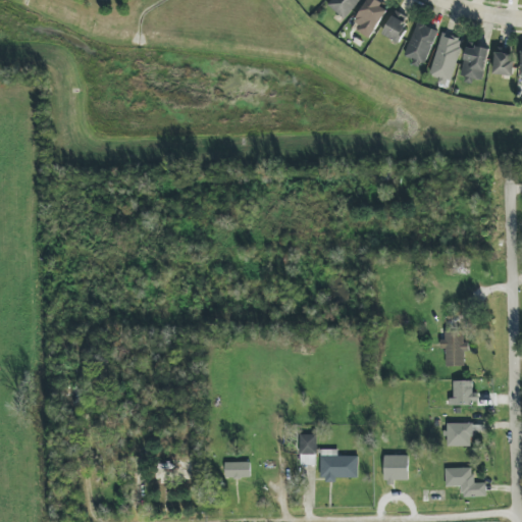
[(346,19),(360,0),(332,0),(328,6),(346,19)]
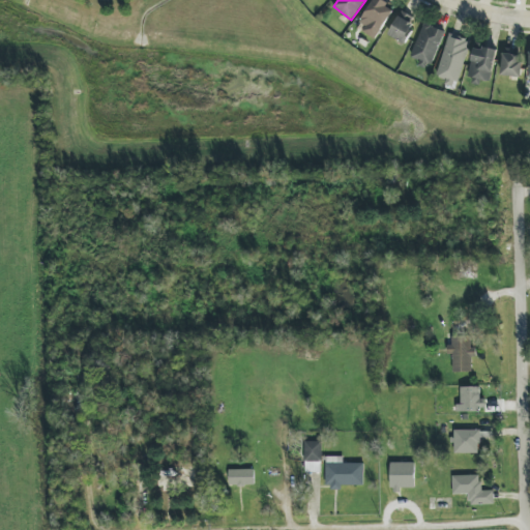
[(395,9),(381,0),(374,0),(357,25),(376,37),(395,9)]
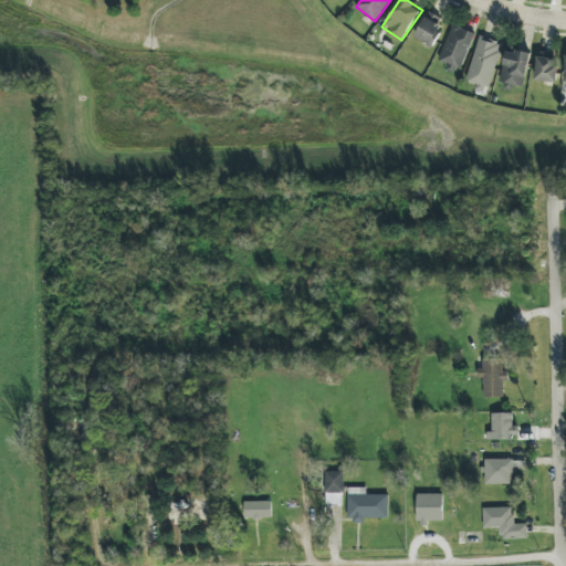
[(429,14),(415,37),(432,46),(446,24),(429,14)]
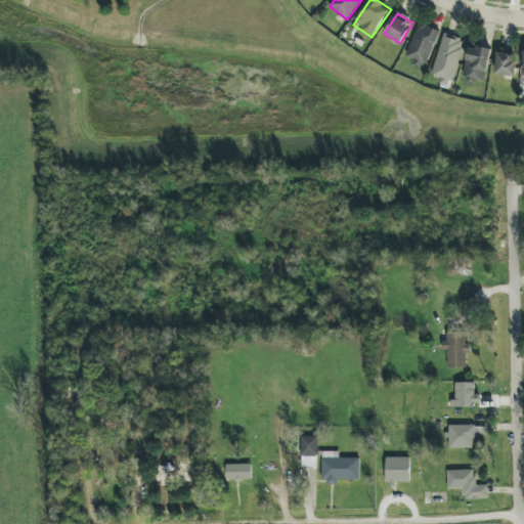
[(406,55),(427,64),(441,32),(420,23),(406,55)]
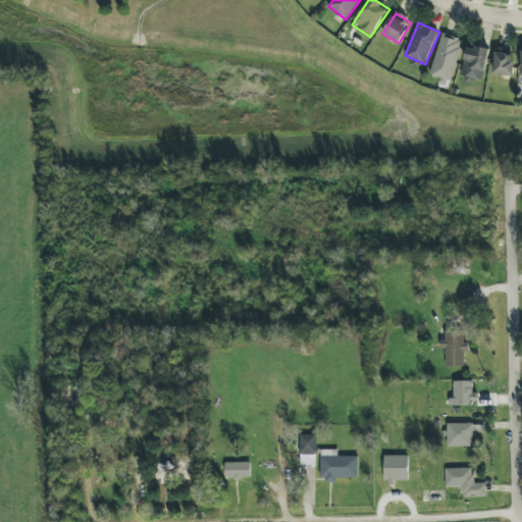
[(431,75),(439,77),(438,84),(452,86),(462,38),(440,34),(431,75)]
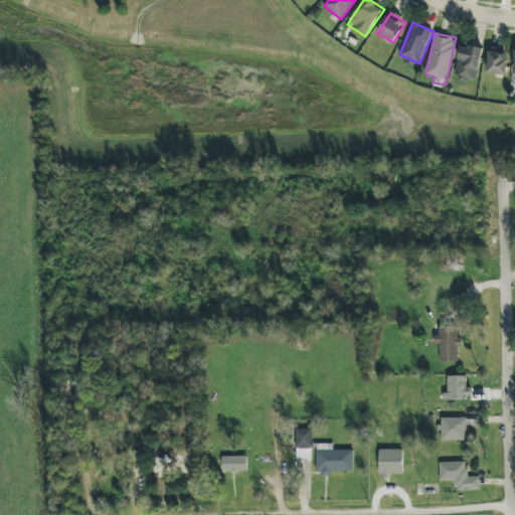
[(455,80),(468,83),(468,78),(477,80),(483,49),(462,45),(455,80)]
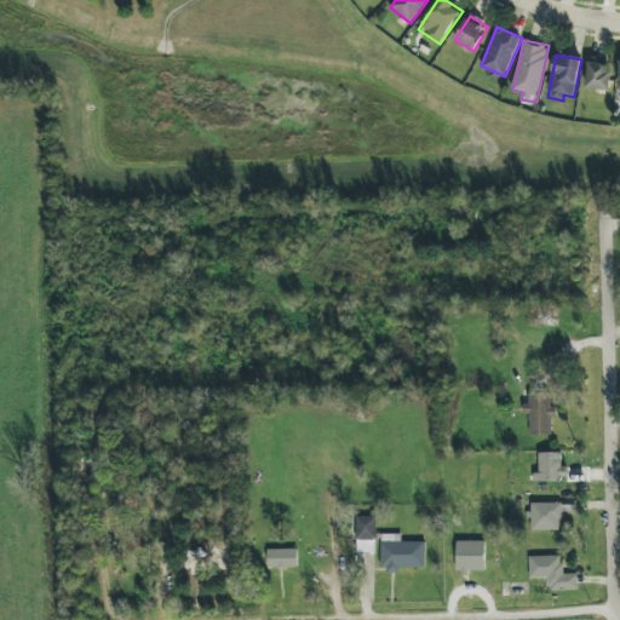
[(613,61),(590,59),(586,89),(609,90),(613,61)]
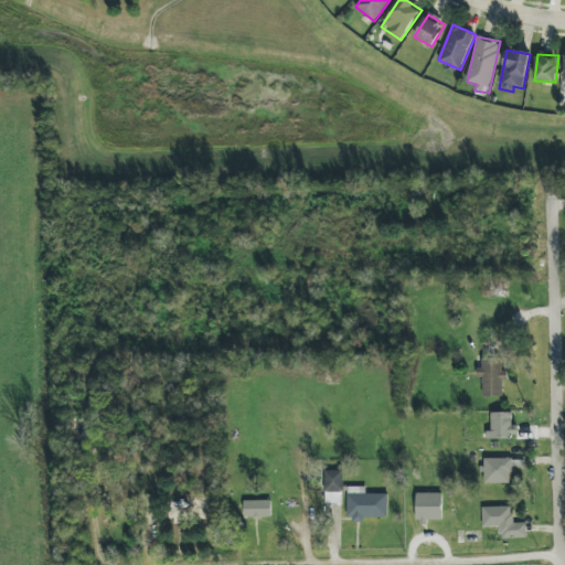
[(503,396),(503,381),(508,381),(508,371),(502,371),(502,359),(481,359),(481,368),(477,368),(478,379),(483,379),(483,397),(503,396)]
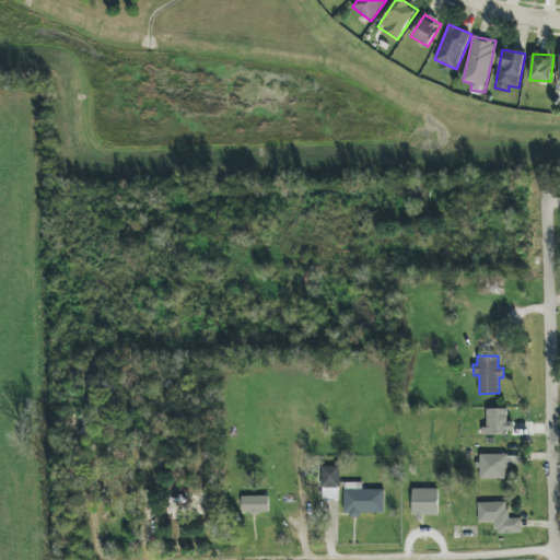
[(486,435),(505,434),(505,431),(513,431),(513,422),(508,422),(508,408),(485,409),(486,435)]
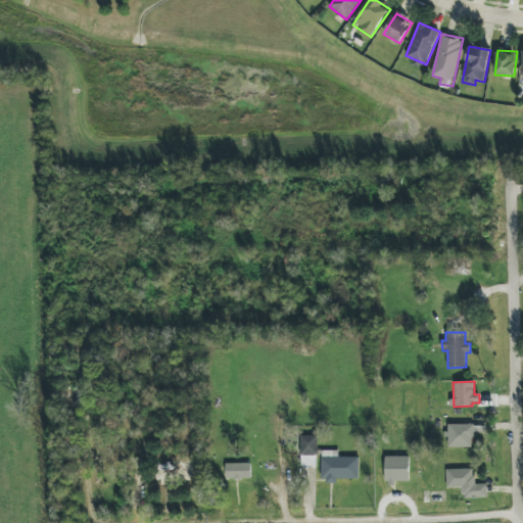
[(473,447),(474,424),(448,424),(448,447),(473,447)]
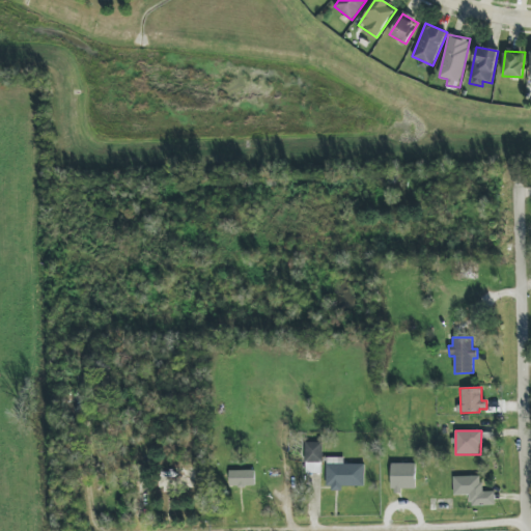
[(322,442),(305,443),(305,474),(323,473),(322,442)]
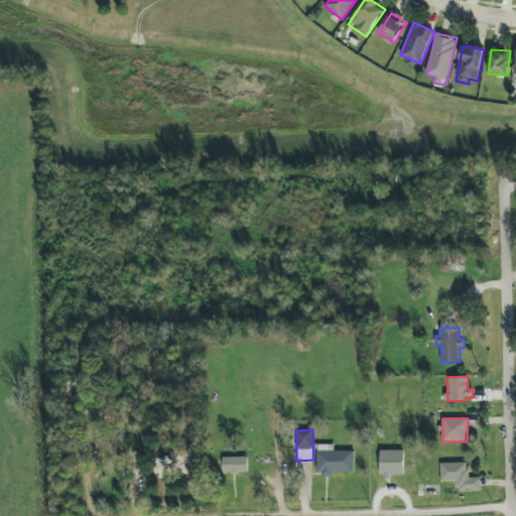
[(355,473),(354,450),(334,452),(334,444),(316,444),(317,476),(333,476),(333,473),(355,473)]
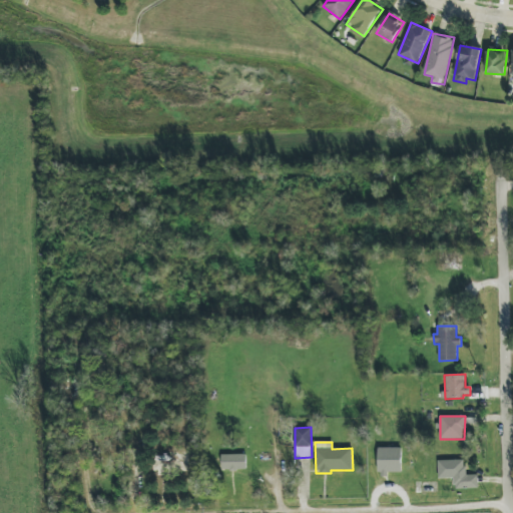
[(402,448),(378,448),(378,476),(388,476),(388,473),(402,473),(402,448)]
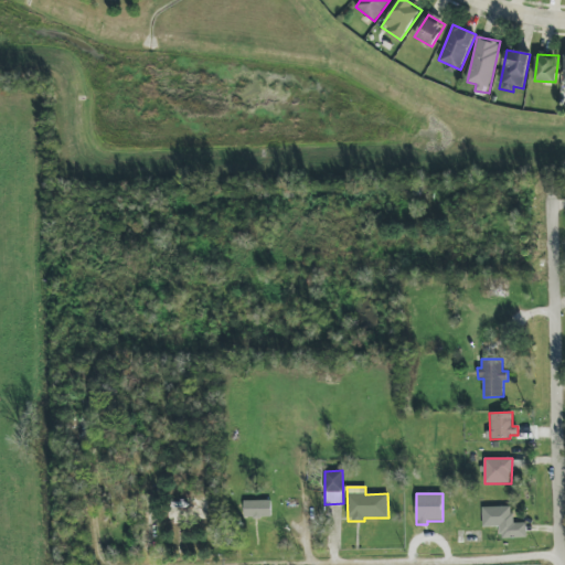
[(244,518),(272,518),(272,501),(244,501),(244,518)]
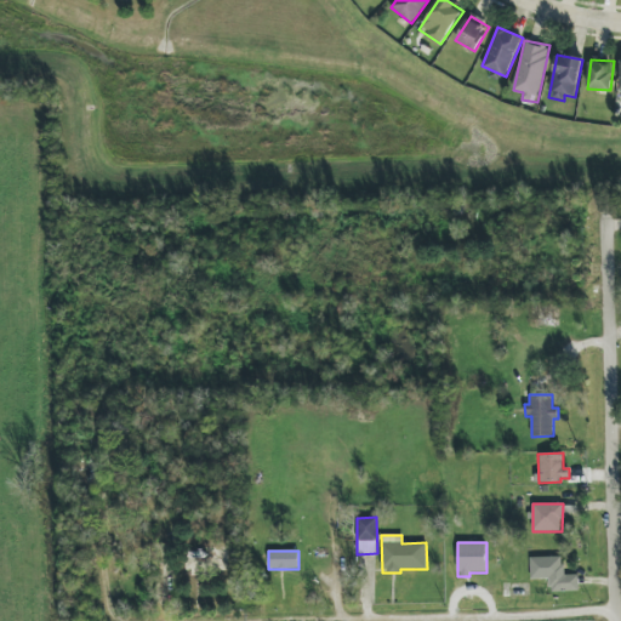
[(550,579),(550,592),(579,591),(579,575),(564,575),(563,557),(530,558),(530,580),(550,579)]
